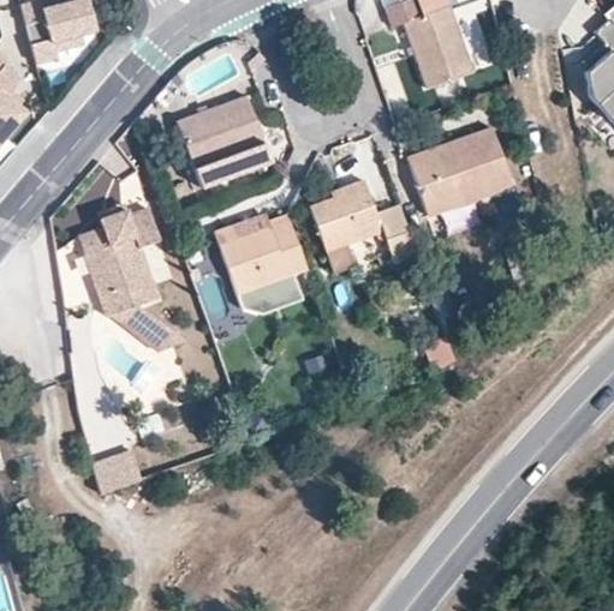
[(23,9),(36,67),(58,63),(57,57),(84,49),(82,40),(96,36),(88,1),(67,6),(66,0),(60,0),(23,9)]
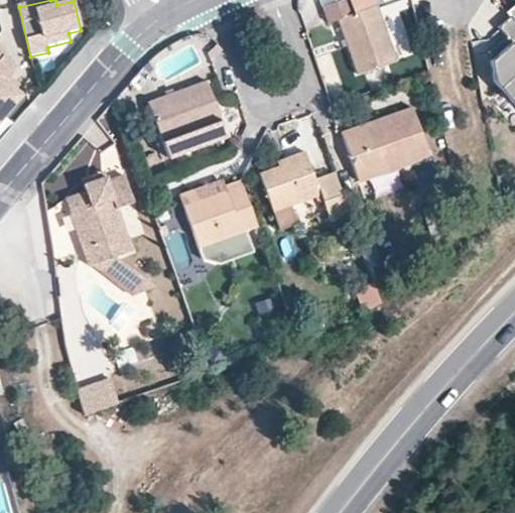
[(331,21),(340,19),(358,74),(396,60),(375,0),(340,0),(325,5),(331,21)]
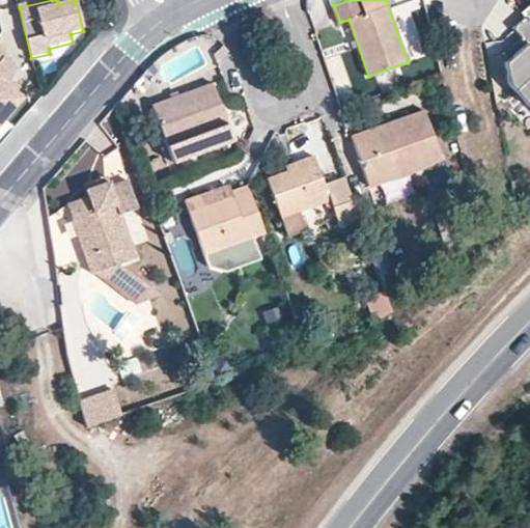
[(14,6),(0,8),(0,31),(17,28),(14,6)]
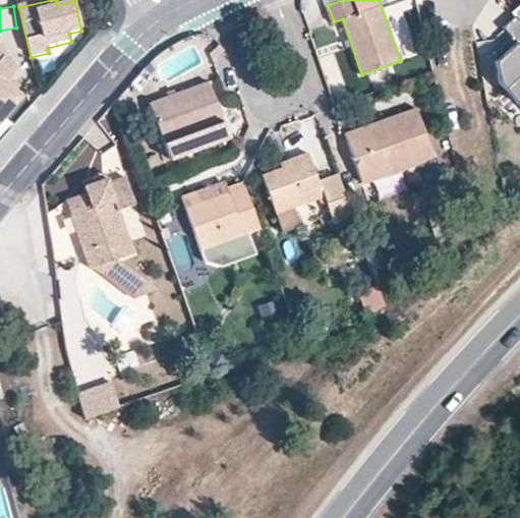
[(519,21),(517,18),(505,30),(513,39),(518,44),(497,63),(501,84),(519,106),(519,105),(519,21)]
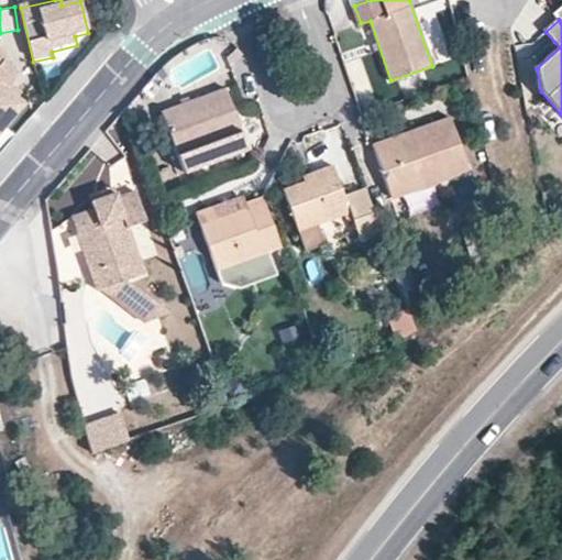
[(536,58),(537,68),(560,47),(554,42),(536,58)]
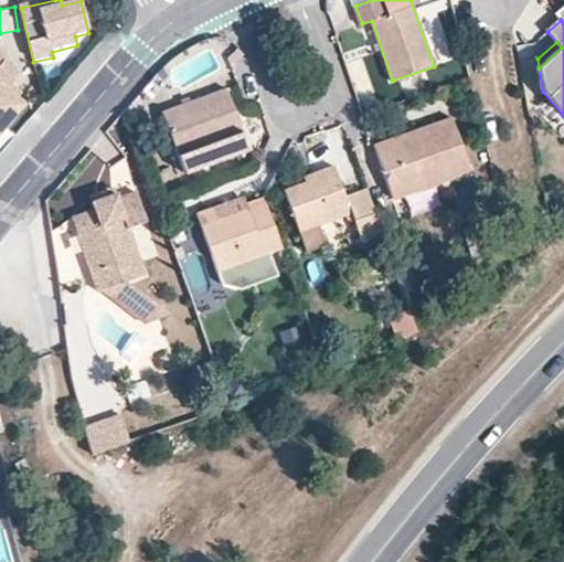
[(238,48),(236,45),(224,56),(230,62),(241,53),(238,48)]
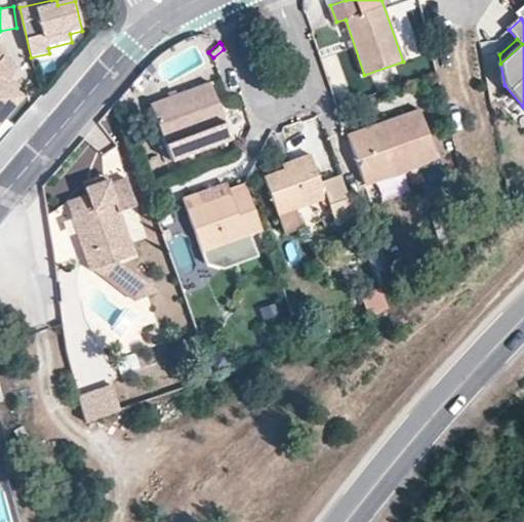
[(0,122),(22,99),(16,94),(7,86),(11,81),(19,73),(6,61),(10,55),(0,46),(0,122)]
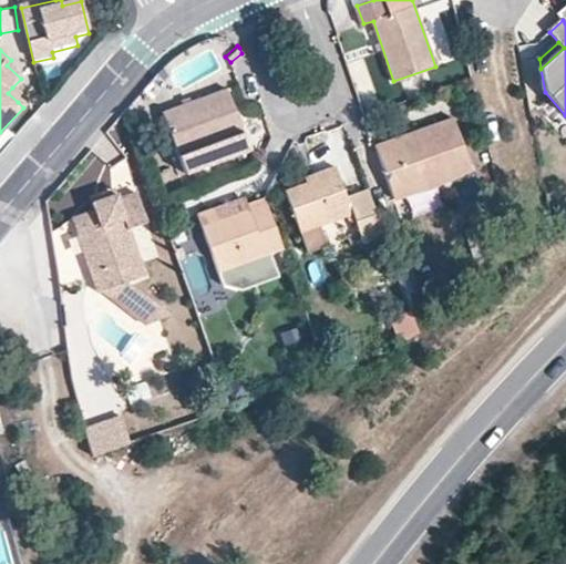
[(8,93),(18,102),(22,98),(12,88),(8,93)]
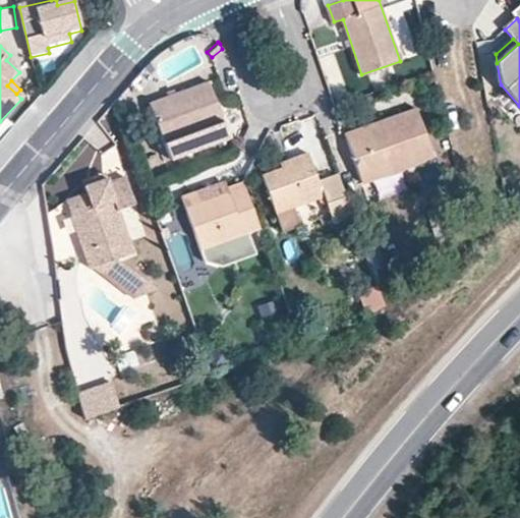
[(209,82),(150,103),(169,158),(228,137),(209,82)]
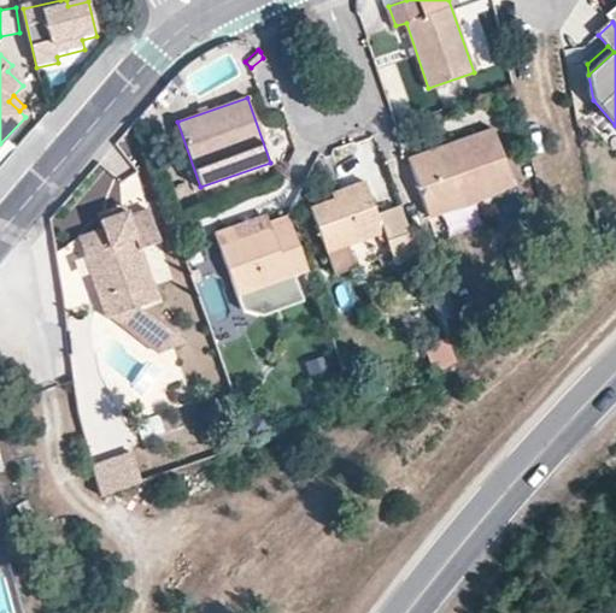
[(493,124),(408,157),(428,214),(512,183),(493,124)]
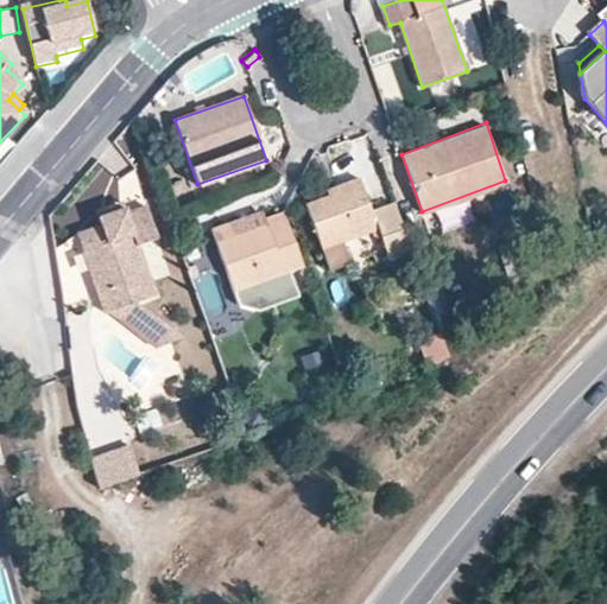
[(134,172),(119,175),(124,207),(140,204),(134,172)]
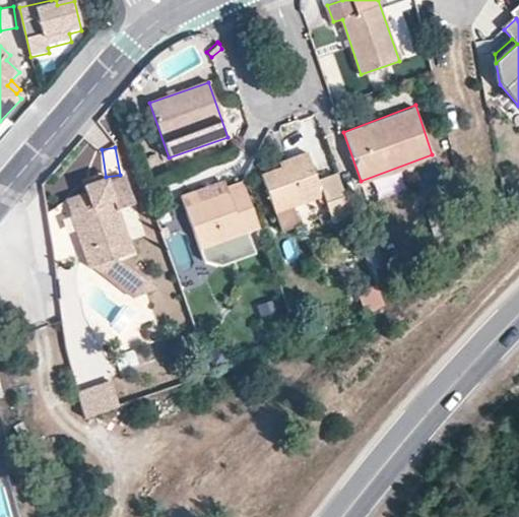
[(351,213),(336,173),(318,180),(308,149),(287,157),(289,165),(280,168),(262,175),(281,228),(300,221),(293,203),(322,194),(332,220),(351,213)]
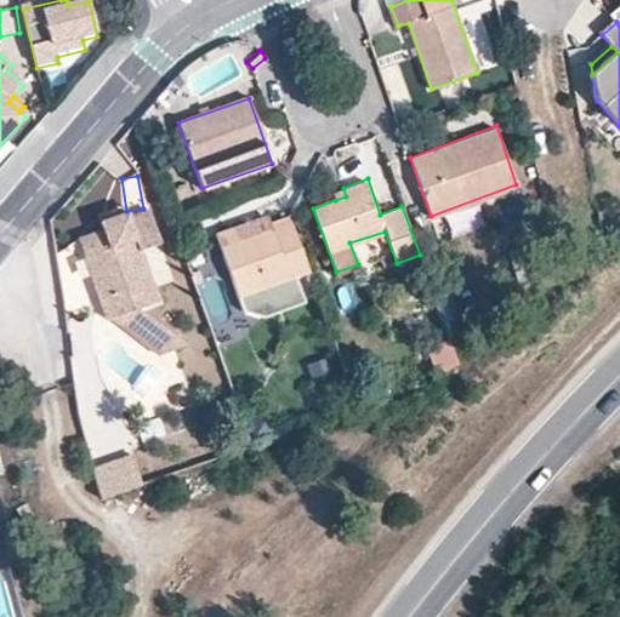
[(346,196),(343,188),(334,192),(335,200),(346,196)]
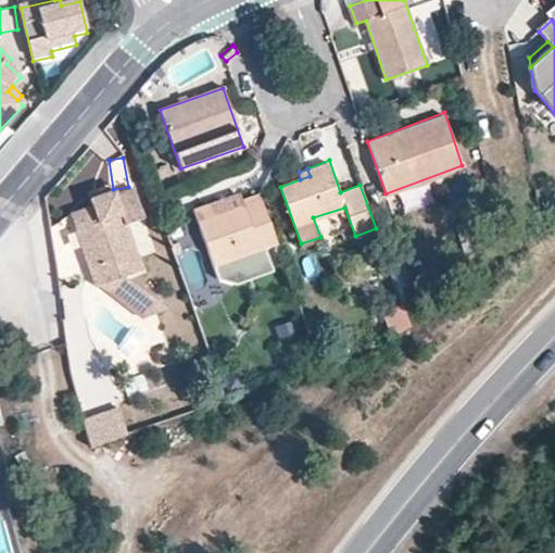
[(86,192),(87,199),(112,190),(110,184),(86,192)]
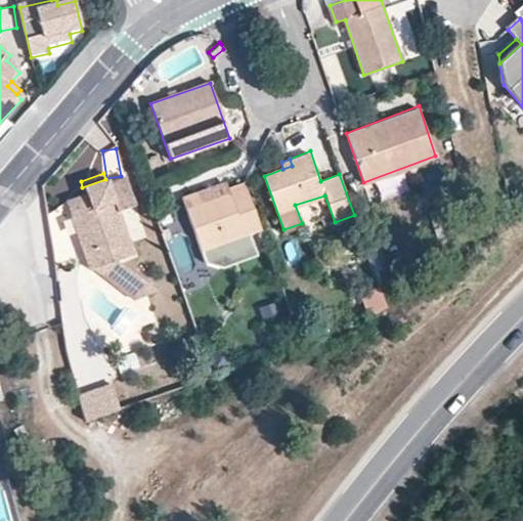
[(91,268),(93,267),(118,259),(133,254),(119,211),(134,206),(125,178),(107,184),(105,179),(82,187),(85,194),(68,201),(91,268)]
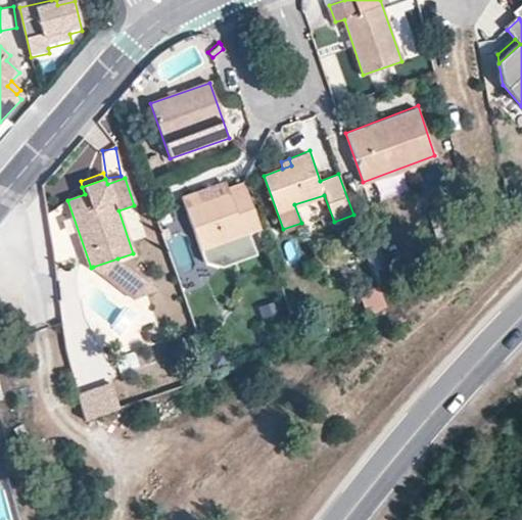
[(250,233),(263,229),(245,181),(228,186),(230,191),(220,195),(218,191),(209,187),(183,196),(206,263),(223,268),(258,255),(250,233)]
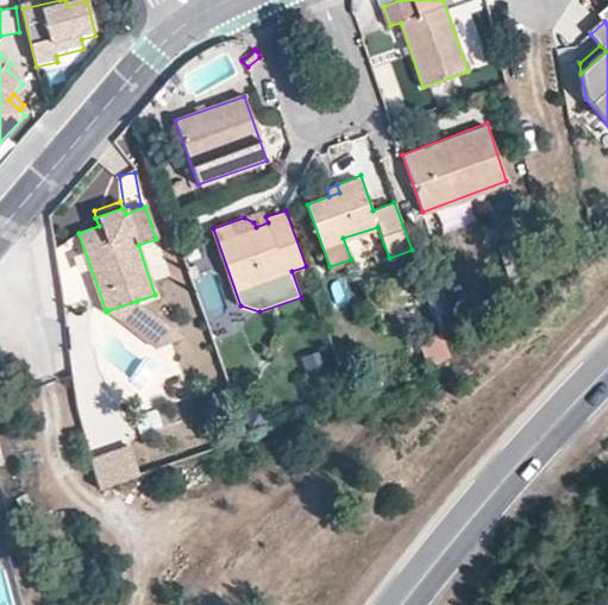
[(254,222),(256,227),(268,222),(265,216),(263,210),(244,218),(254,222)]
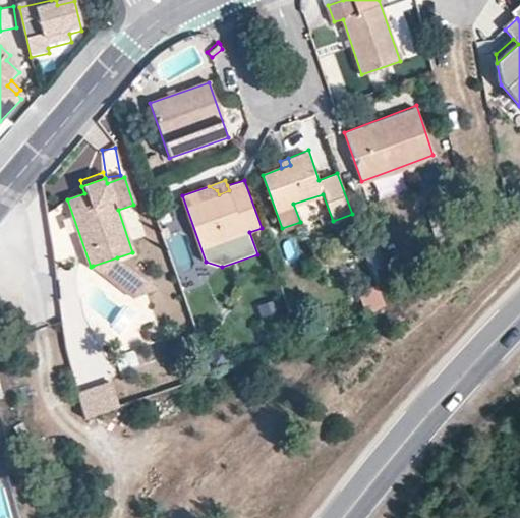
[(439,203),(426,207),(429,218),(441,215),(439,203)]
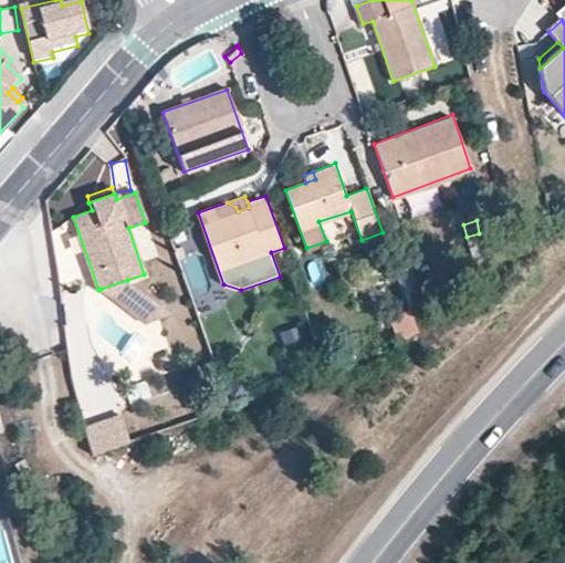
[(168,233),(173,246),(188,240),(184,228),(168,233)]
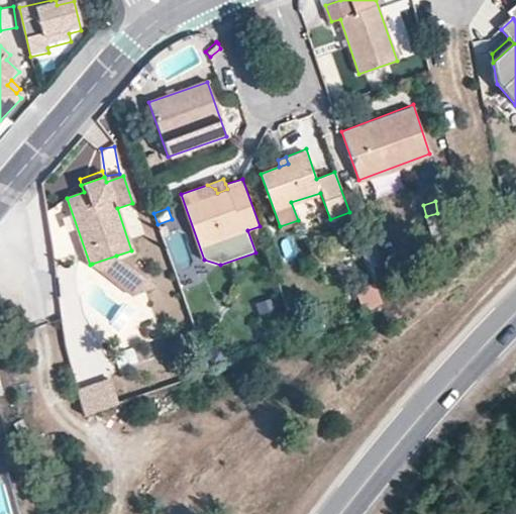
[(92,264),(129,290),(152,282),(116,255),(92,264)]
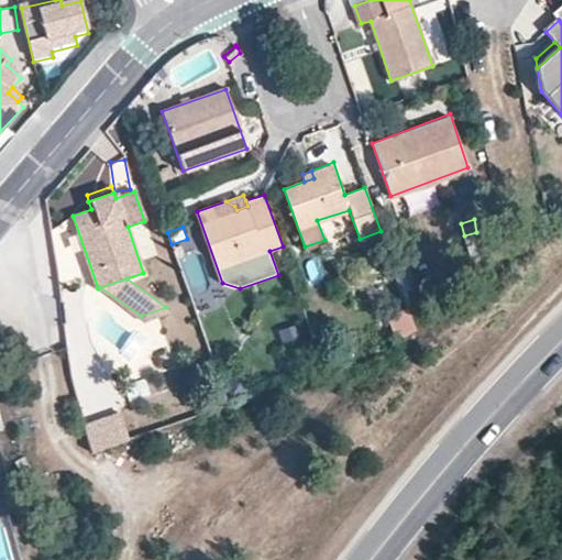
[(166,307),(141,316),(143,318),(169,309),(166,307)]
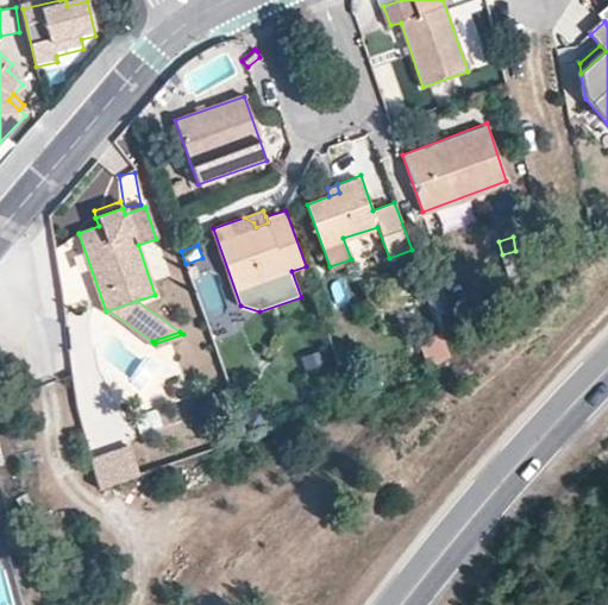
[(427,366),(451,358),(443,333),(418,341),(427,366)]
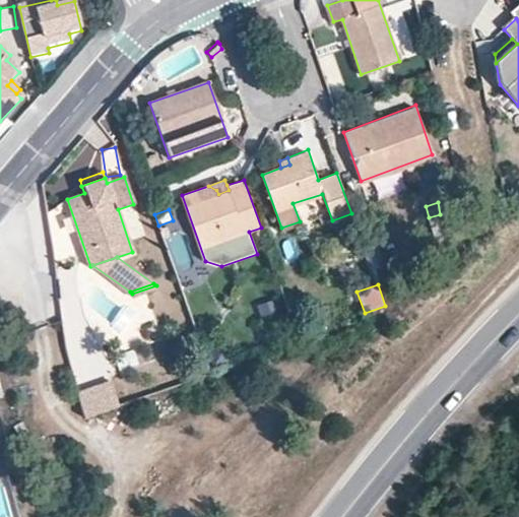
[(255,304),(262,322),(287,312),(280,294),(255,304)]
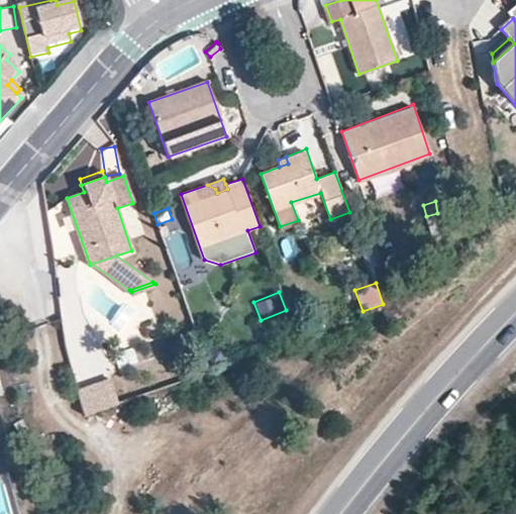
[(110,380),(76,392),(85,417),(119,405),(110,380)]
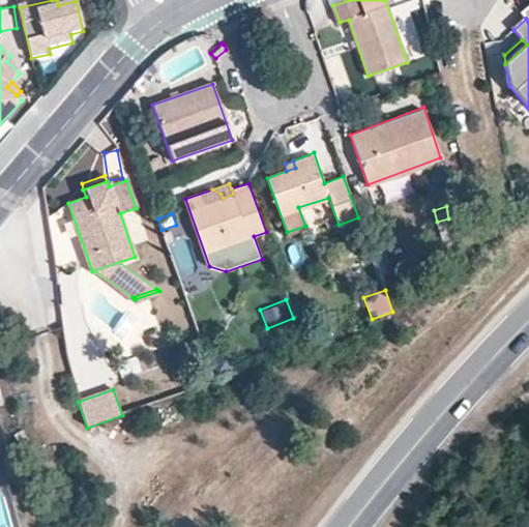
[(0,479),(8,477),(0,448),(0,479)]
